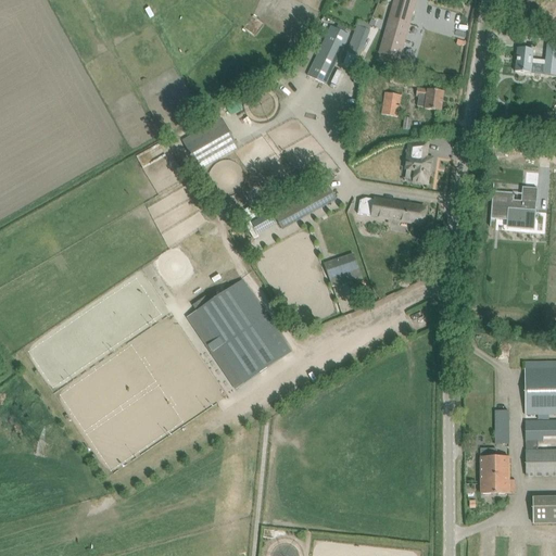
[(395,0),(382,45),(377,43),(375,50),(380,51),(379,53),(399,59),(415,0),(395,0)]
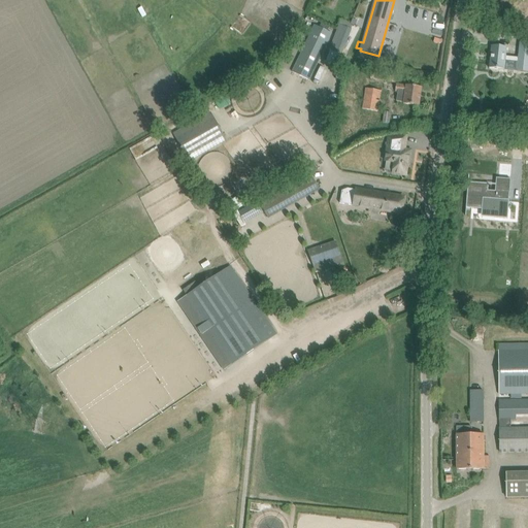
[(335,37),(330,50),(341,54),(352,29),(351,29),(353,25),(354,24),(341,20),(335,37)]
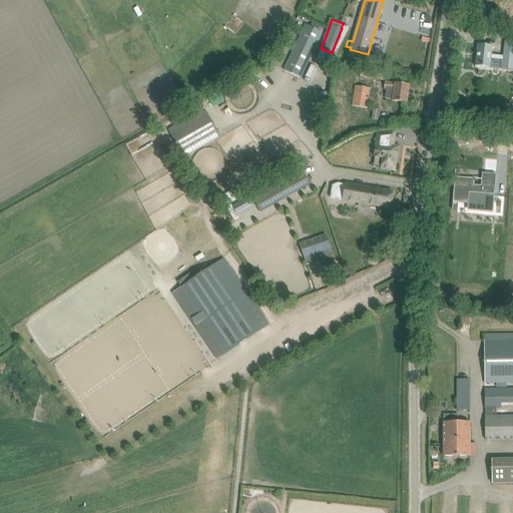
[(306,24),(284,69),(301,77),(323,33),(306,24)]
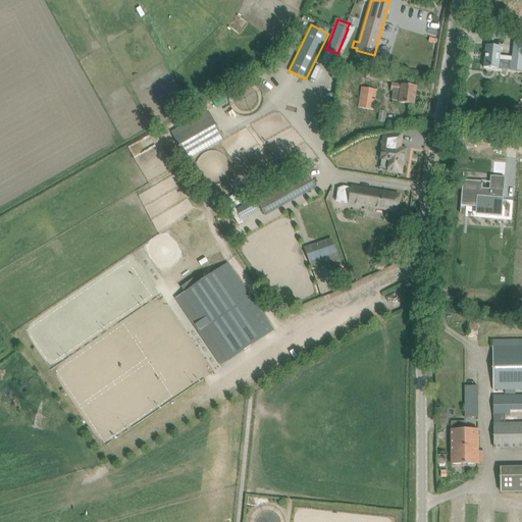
[(521,41),(514,40),(512,57),(501,56),(502,47),(486,45),(483,67),(499,69),(511,70),(521,71),(521,41)]
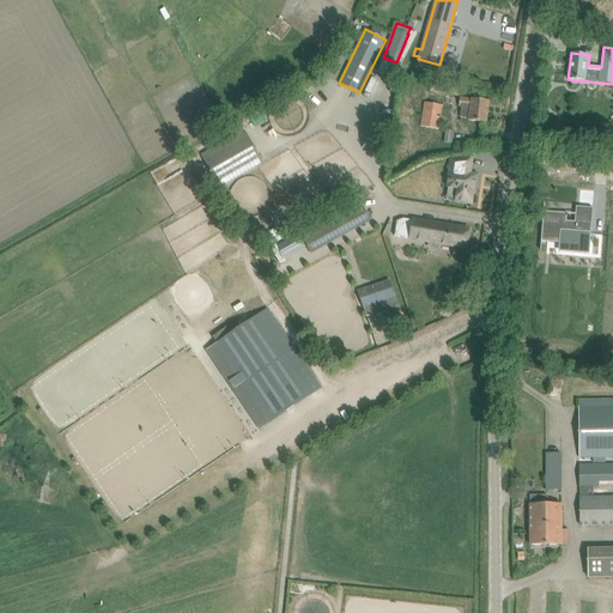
[(459,107),(461,107),(460,116),(468,117),(467,121),(486,123),(490,102),(472,99),(460,97),(459,107)]
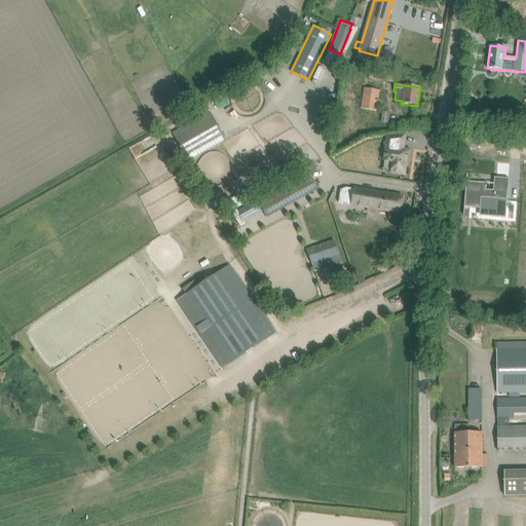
[(364,87),(361,108),(376,110),(379,90),(364,87)]
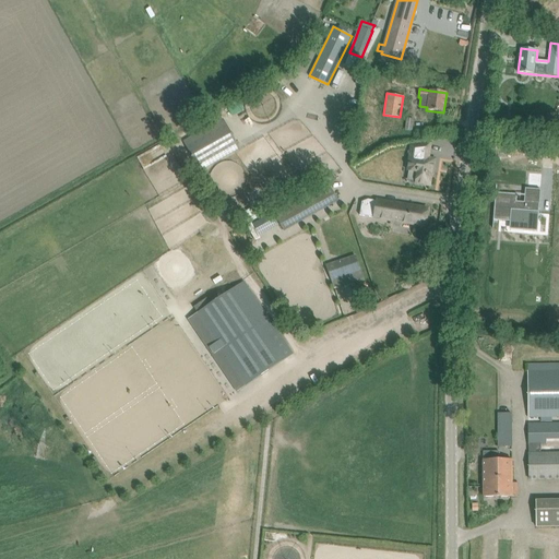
[(404,130),(412,131),(414,119),(406,118),(404,130)]
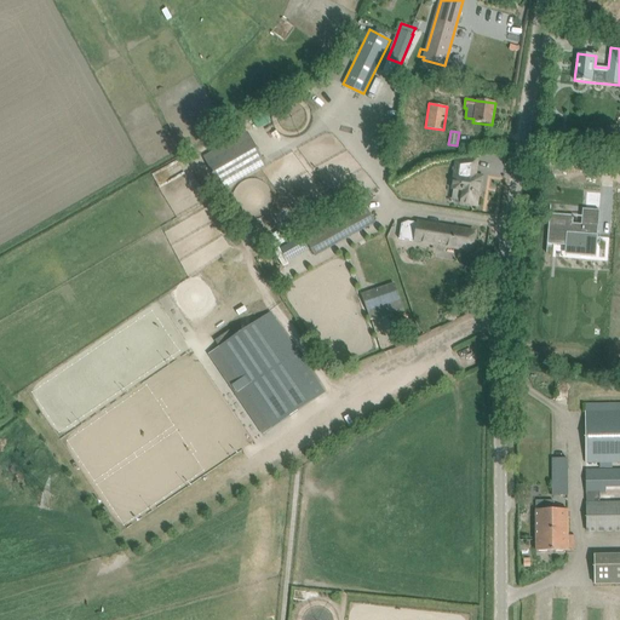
[(220,189),(224,188),(265,165),(247,132),(204,156),(220,189)]
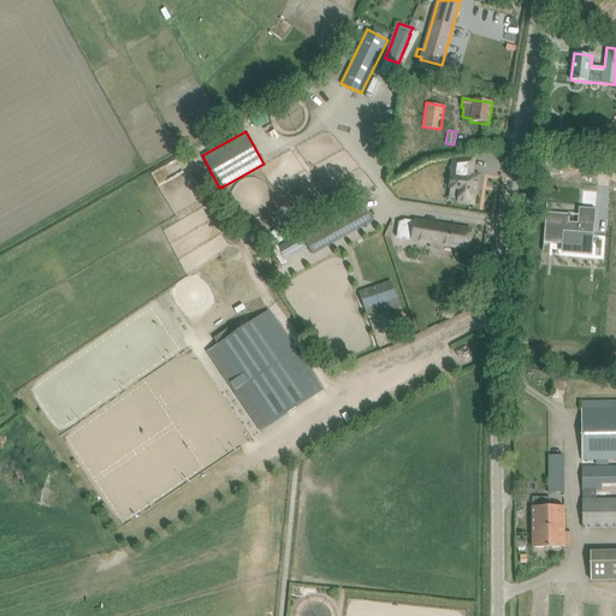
[(449,189),(460,190),(458,202),(474,205),(475,193),(477,193),(479,176),(472,175),(474,158),(452,160),(449,189)]
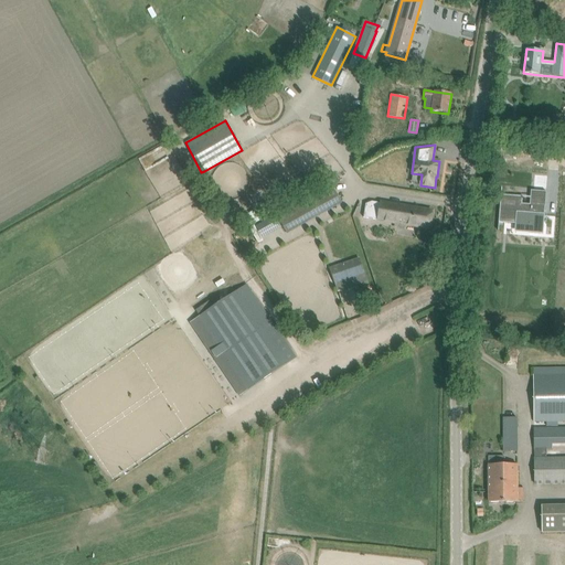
[(234,182),(223,184),(221,178),(219,178),(222,193),(234,191),(234,192),(249,189),(246,174),(233,177),(234,182)]
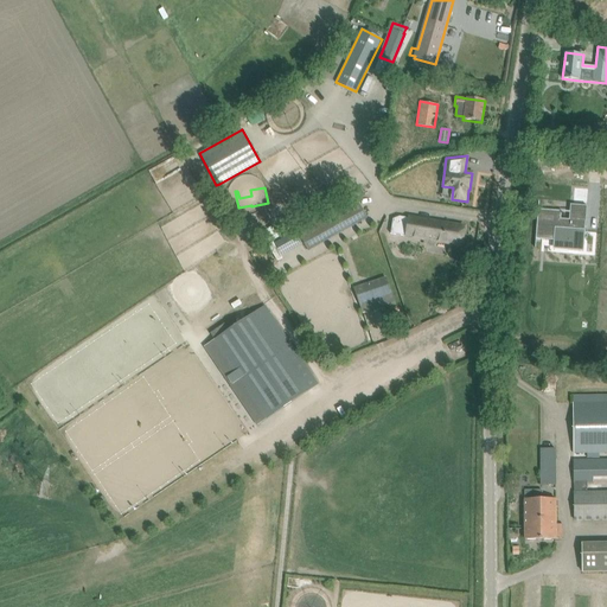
[(295,229),(299,235),(308,251),(368,218),(358,200),(310,228),(306,223),(295,229)]
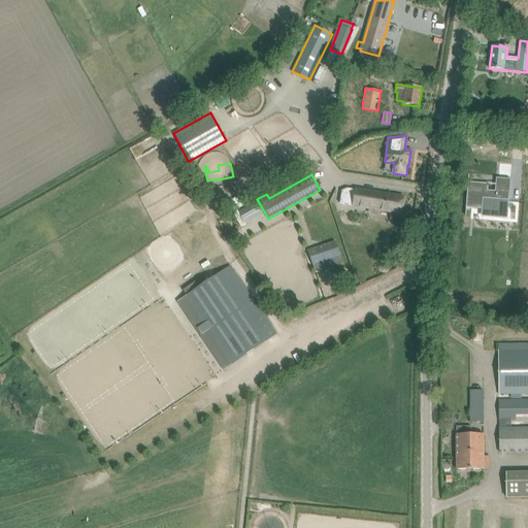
[(468,176),(465,216),(466,216),(467,208),(482,209),(481,218),(507,220),(509,193),(488,191),(489,184),(469,183),(469,176),(468,176)]
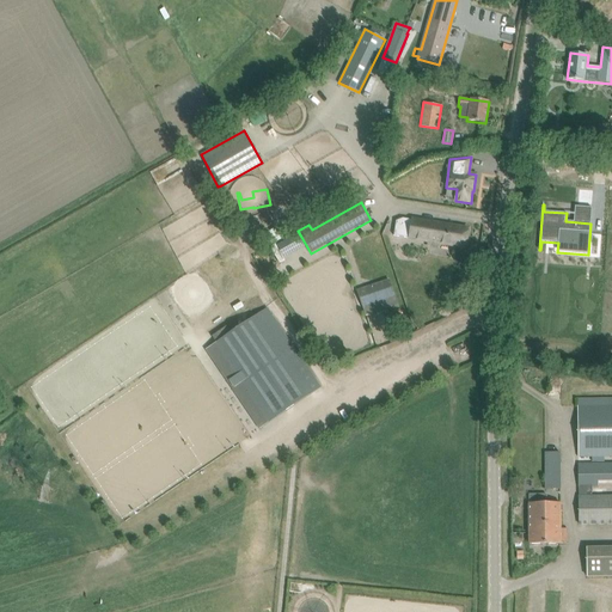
[(469,230),(402,218),(396,221),(393,234),(408,237),(408,238),(465,248),(469,230)]
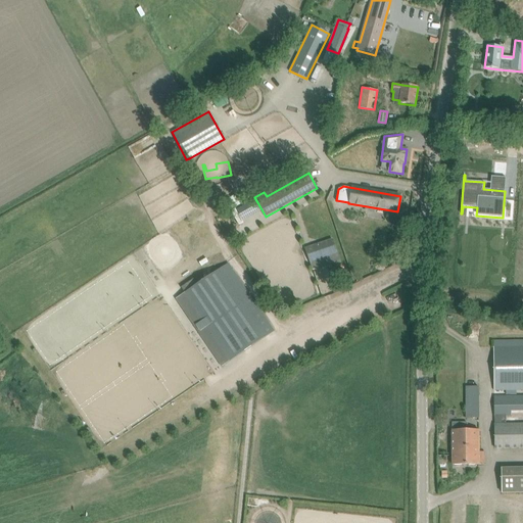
[(252,201),(245,205),(236,210),(242,221),(259,210),(254,200),(252,201)]
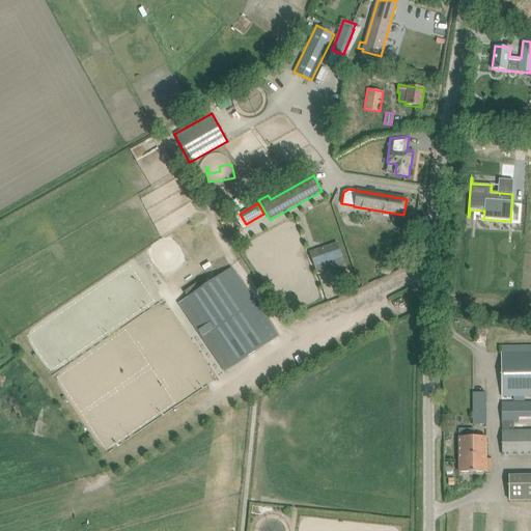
[(309,252),(314,267),(323,263),(338,257),(342,256),(337,242),(309,252)]
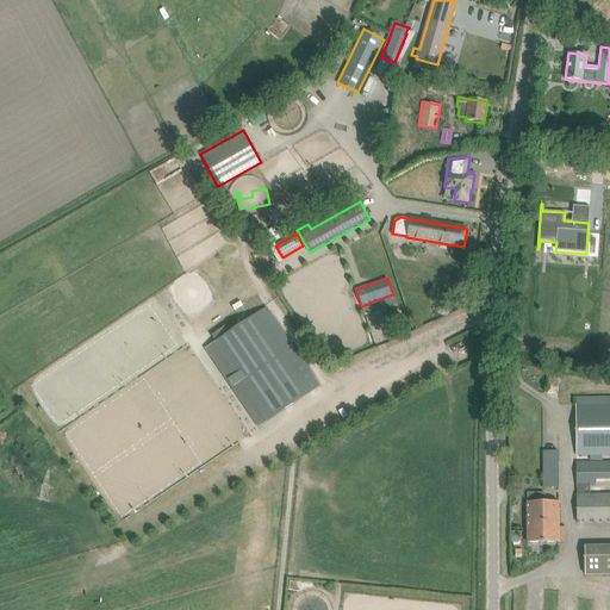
[(266,307),(215,342),(268,422),(319,387),(266,307)]
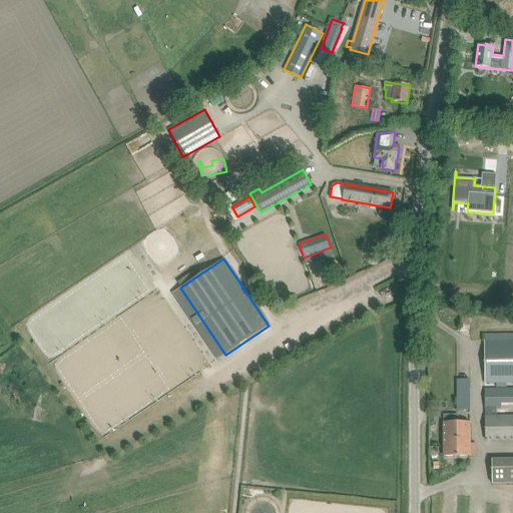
[(512,341),(494,341),(484,341),(485,383),(495,383),(495,387),(507,387),(507,383),(512,383),(512,341)]
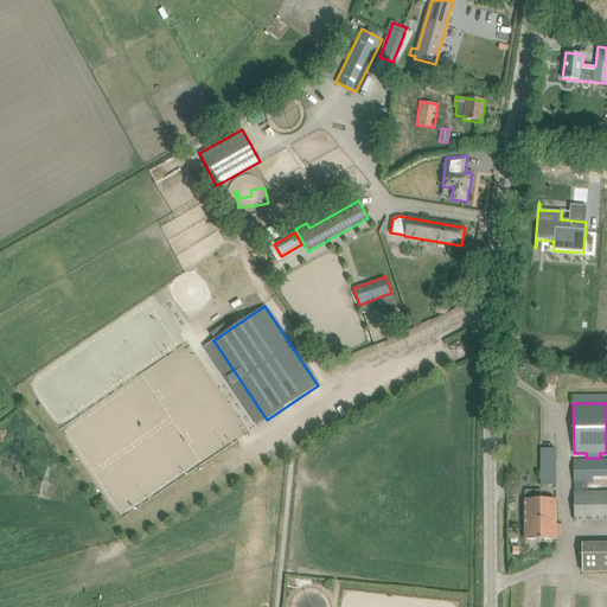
[(555,448),(541,448),(541,485),(555,485),(555,477),(555,462),(555,448)]
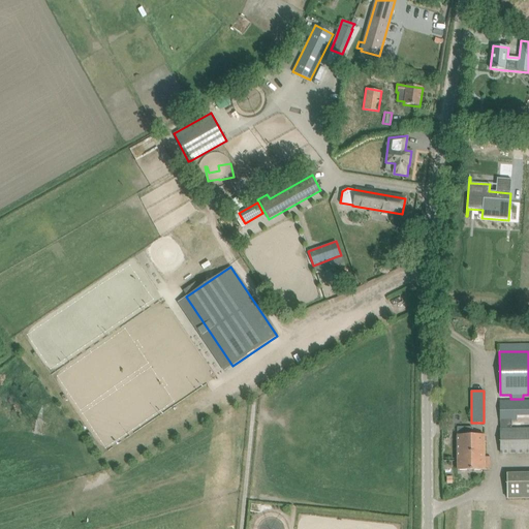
[(528,415),(528,401),(500,401),(500,454),(528,453),(528,427),(512,428),(512,421),(517,421),(517,416),(528,415)]
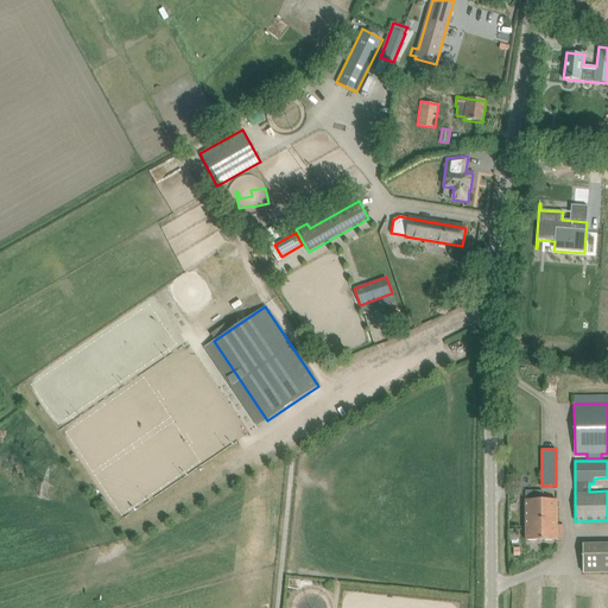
[(557,500),(526,500),(526,540),(557,540),(557,500)]
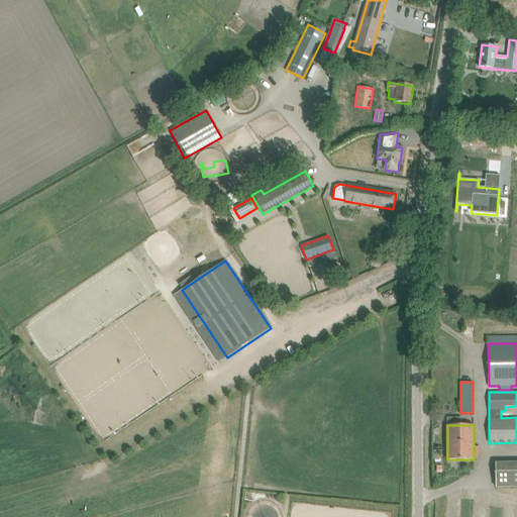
[(509,462),(496,462),(496,488),(509,487),(509,462)]
